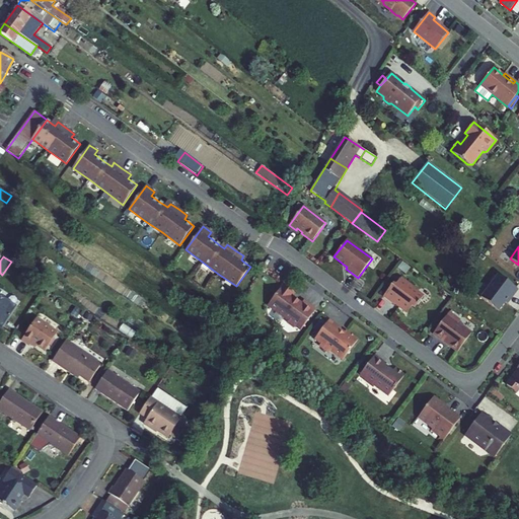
[(518,290),(498,275),(480,298),(499,311),(505,302),(507,304),(518,290)]
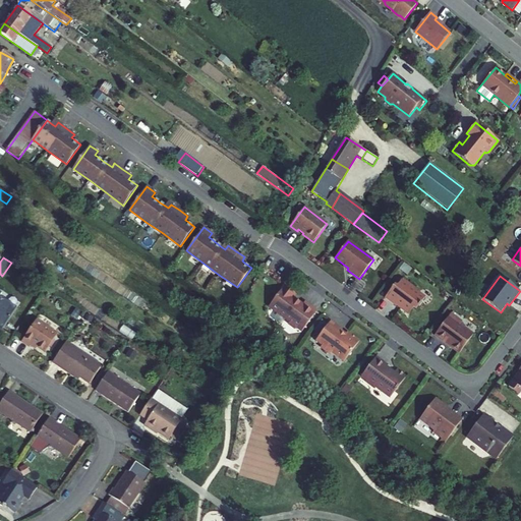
[(395,285),(385,298),(396,306),(398,305),(409,313),(414,308),(416,310),(418,307),(419,307),(421,304),(420,303),(425,298),(414,290),(416,288),(403,279),(397,286),(395,285)]
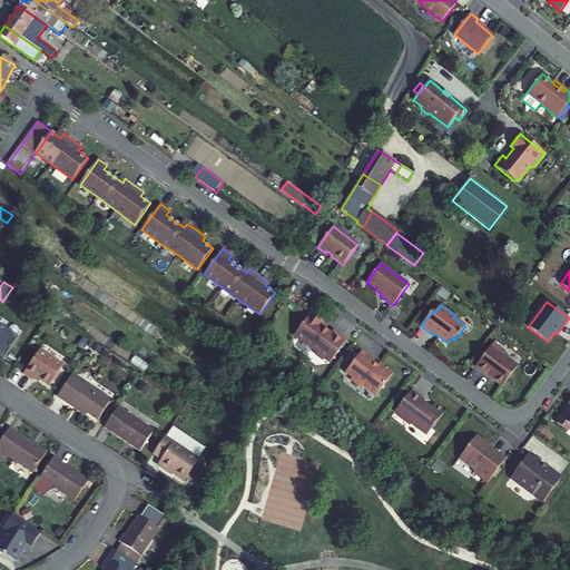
[(325,359),(330,363),(346,341),(333,331),(331,333),(321,325),(324,322),(311,313),(294,335),(315,351),(315,354),(322,360),(325,359)]
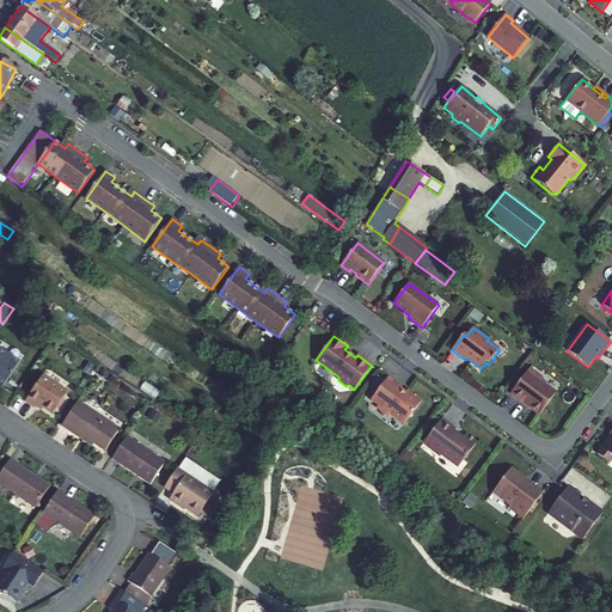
[(0,384),(2,386),(19,362),(0,349),(0,347),(1,346),(0,344),(0,384)]
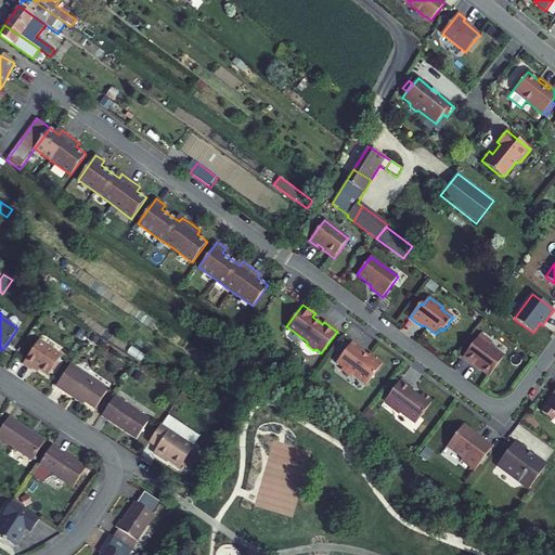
[(480,334),(463,357),(475,365),(476,363),(481,368),(480,370),(489,376),(504,357),(490,346),(491,343),(480,334)]
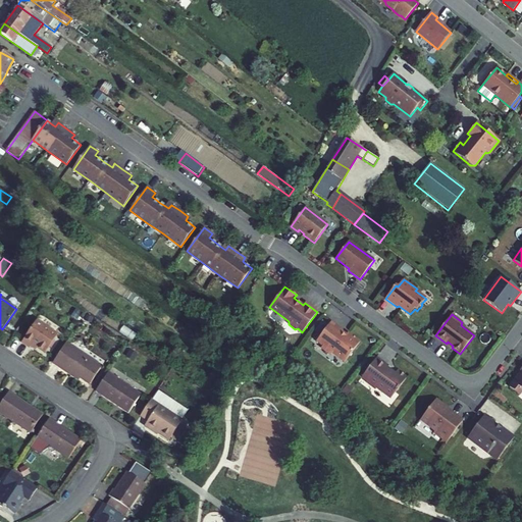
[(45,353),(57,334),(37,320),(21,343),(30,348),(30,347),(35,351),(37,348),(45,353)]
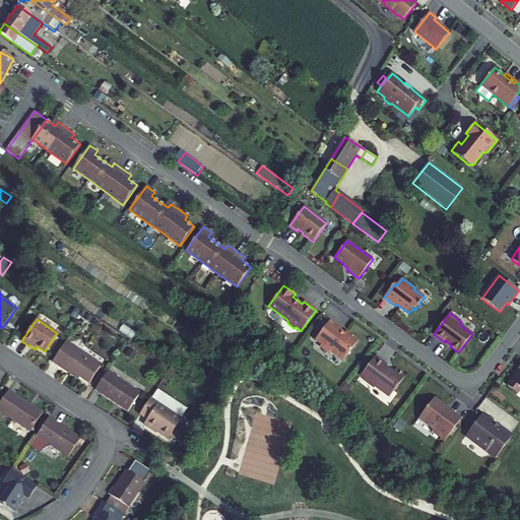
[(330,321),(315,340),(321,345),(322,348),(327,352),(331,352),(343,362),(359,340),(346,331),(344,333),(340,330),(341,329),(330,321)]
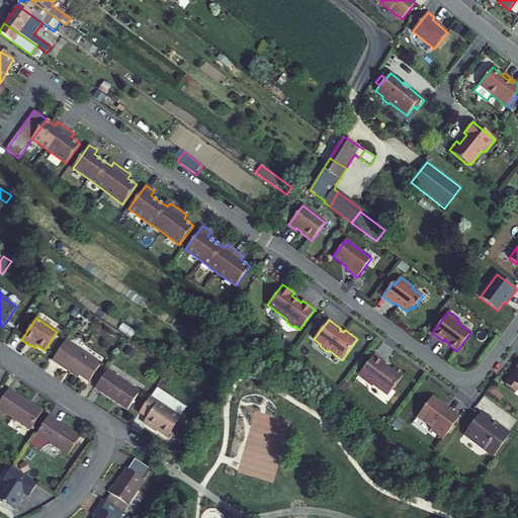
[(66,340),(53,360),(67,369),(78,377),(79,375),(89,381),(101,363),(66,340)]
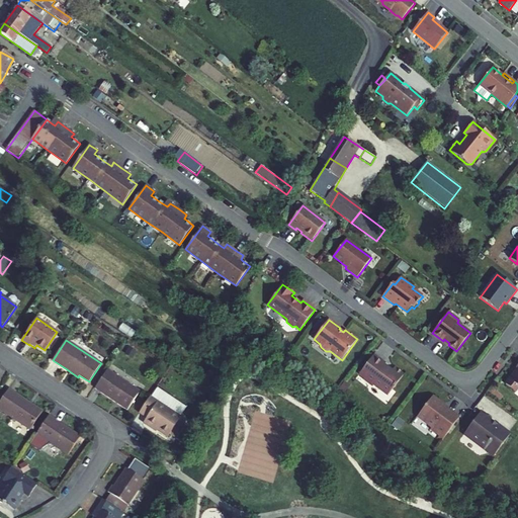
[(385,363),(374,355),(359,374),(364,377),(365,380),(371,385),(373,384),(389,396),(404,373),(395,366),(392,371),(386,368),(387,367),(384,365),(385,363)]
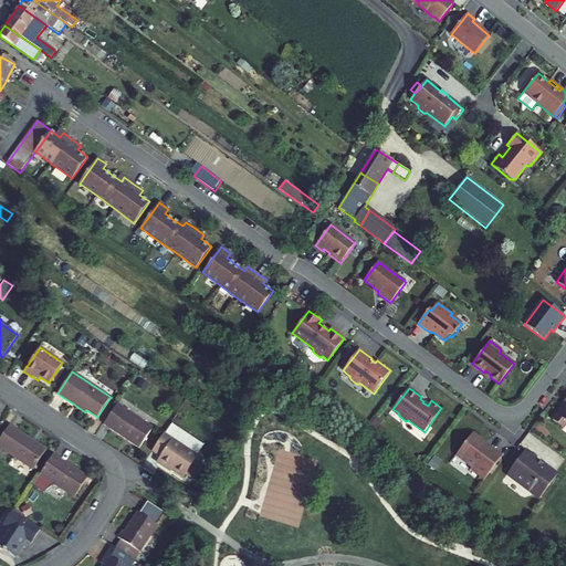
[(565,402),(553,419),(564,428),(565,423),(565,397),(565,399),(565,402)]
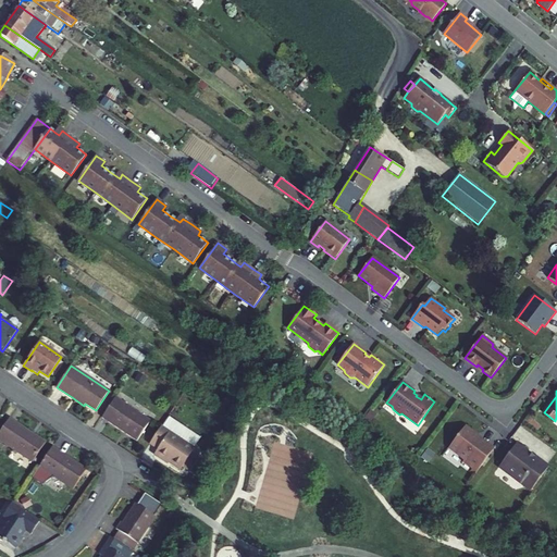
[(115,397),(101,418),(137,441),(150,420),(115,397)]
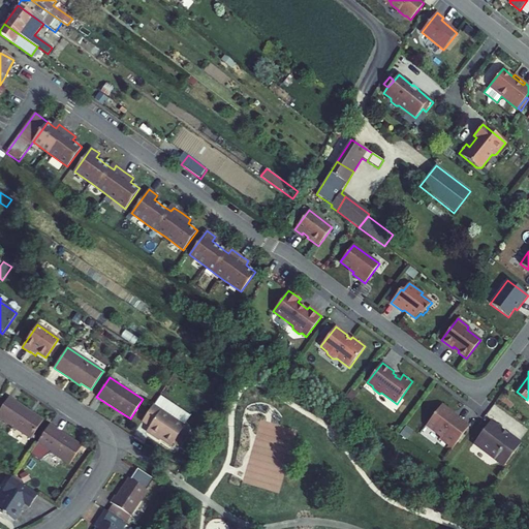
[(159,396),(153,405),(184,426),(190,416),(159,396)]
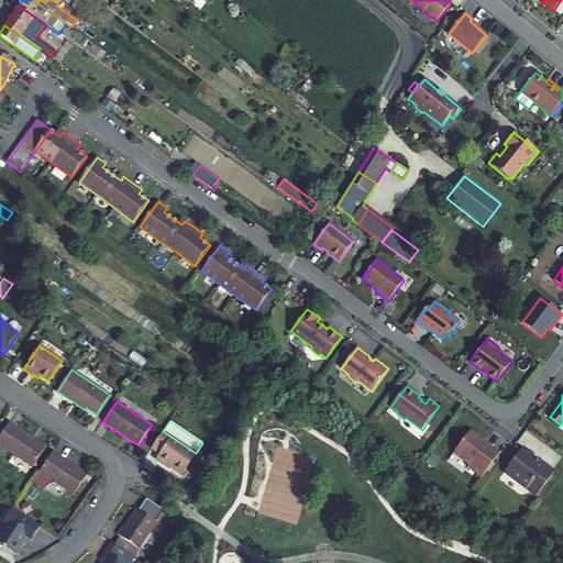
[(9,422),(0,437),(0,444),(33,467),(46,448),(9,422)]
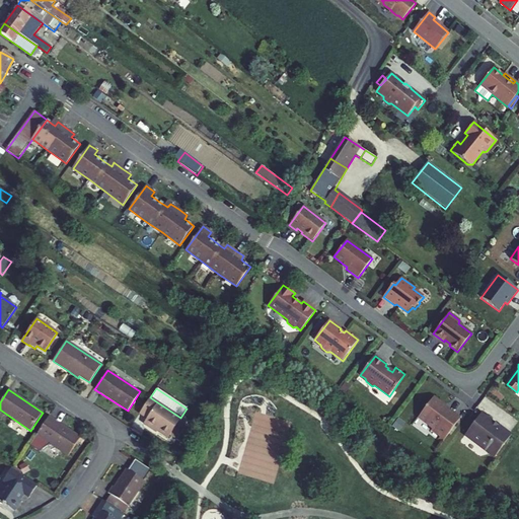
[(498,392),(495,396),(501,401),(504,397),(498,392)]
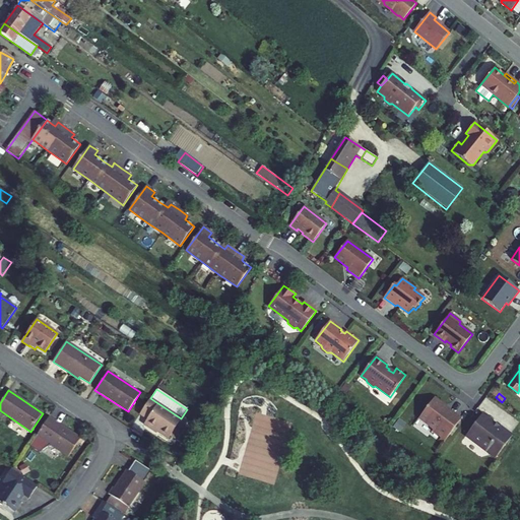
[(444,404),(435,397),(419,417),(434,429),(432,431),(441,438),(445,441),(461,419),(448,409),(447,411),(441,407),(443,405),(444,404)]
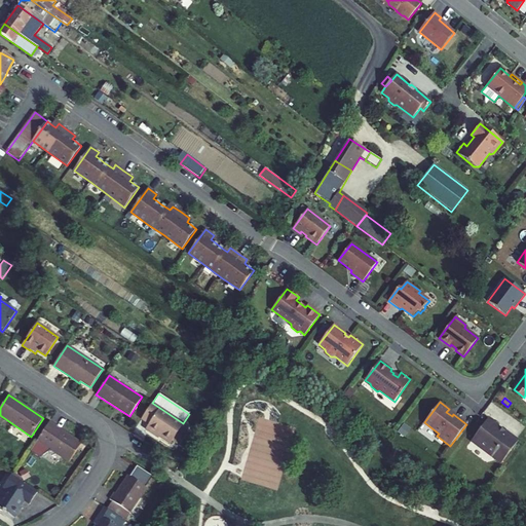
[(152,403),(141,419),(148,424),(146,428),(170,444),(172,441),(183,423),(152,403)]
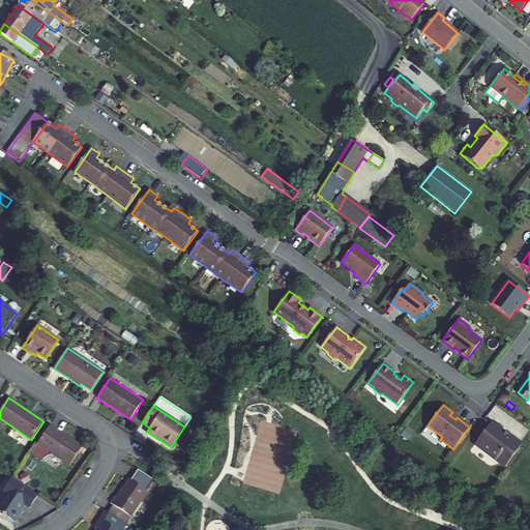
[(492,421),(490,423),(500,431),(498,433),(505,439),(509,434),(492,421)]
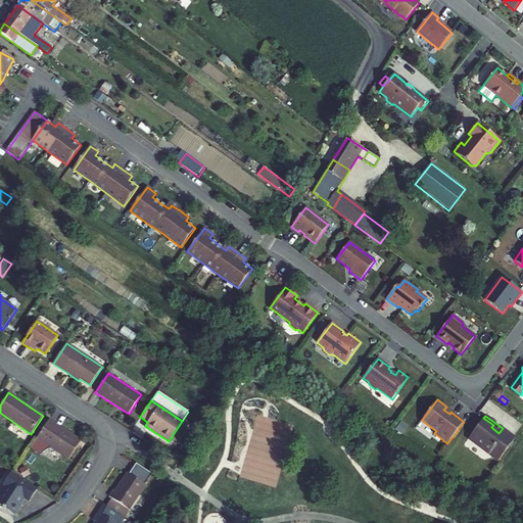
[(483,418),(468,438),(477,445),(478,444),(488,453),(487,454),(497,461),(515,437),(503,428),(498,433),(491,427),(493,425),(483,418)]
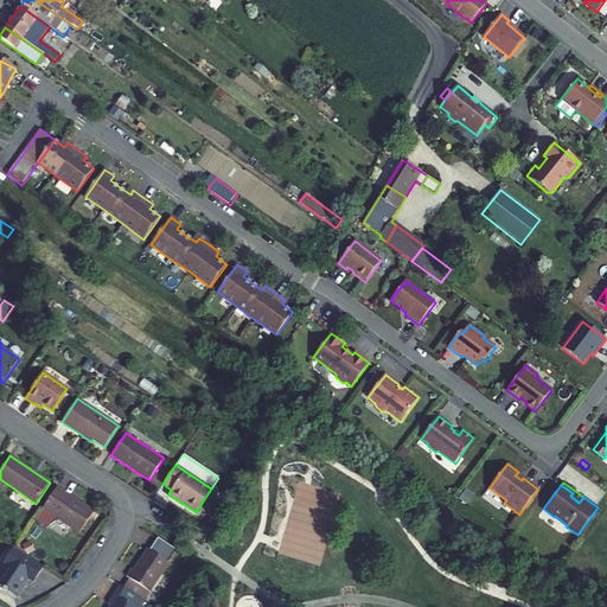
[(59,521),(80,534),(94,512),(57,487),(36,519),(48,528),(59,521)]
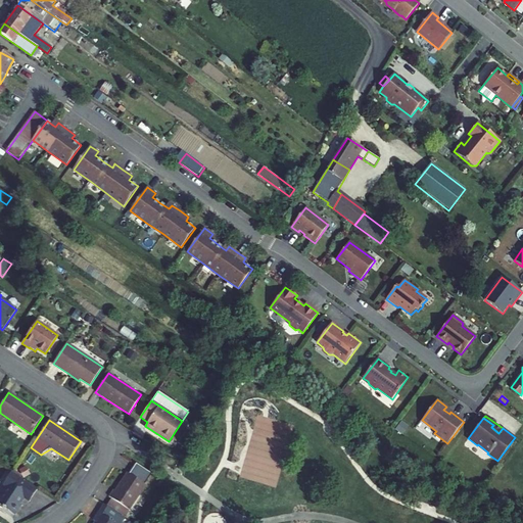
[(182,421),(171,438),(176,441),(187,425),(182,421)]
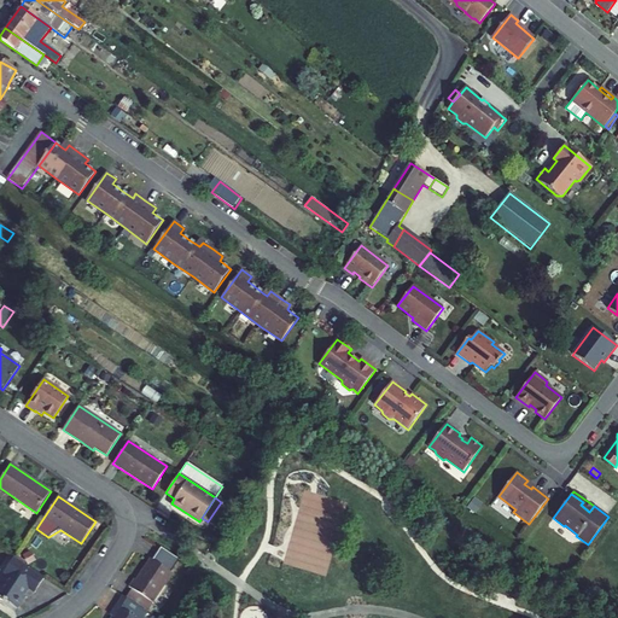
[(152,602),(152,604),(173,573),(170,572),(179,559),(161,548),(152,560),(150,559),(135,581),(134,579),(129,587),(132,589),(152,602)]
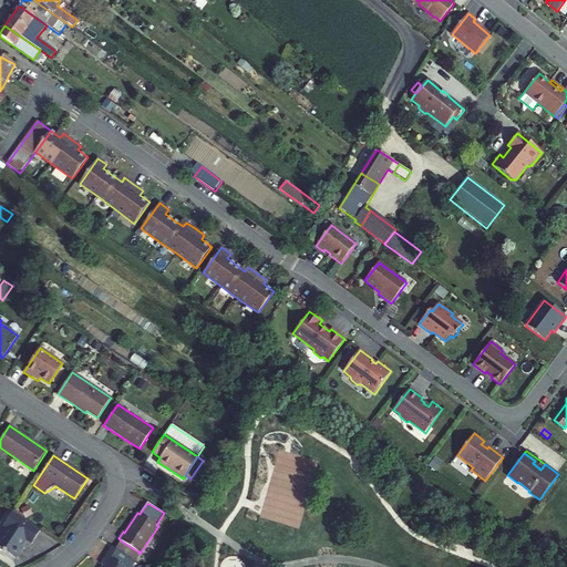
[(14,513),(12,512),(3,525),(6,526),(0,534),(1,535),(0,536),(0,547),(3,549),(2,550),(6,553),(6,552),(16,558),(22,547),(20,546),(24,539),(31,544),(41,531),(14,513)]
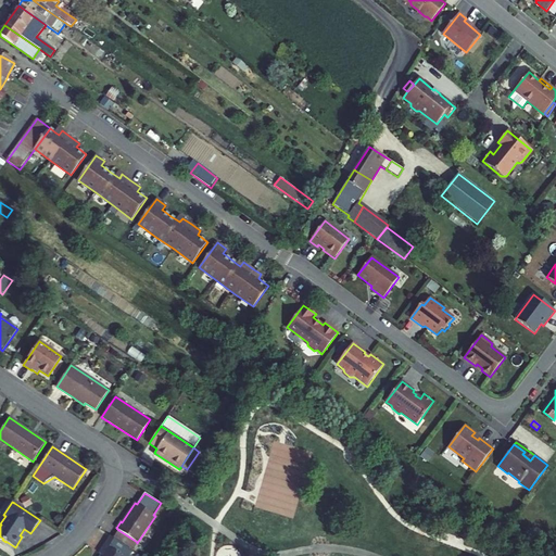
[(137,542),(118,530),(114,536),(133,550),(137,542)]
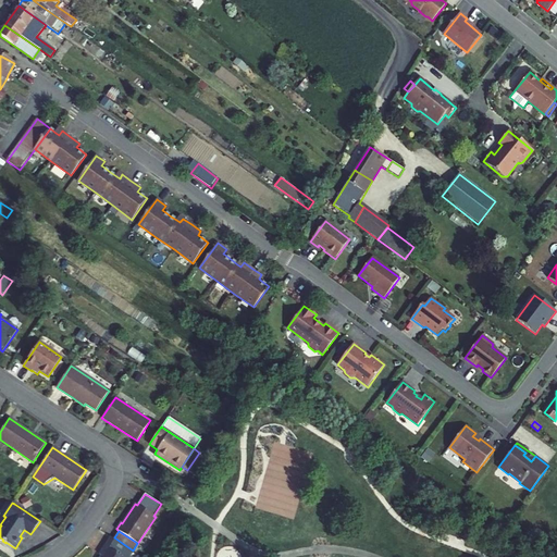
[(102,556),(100,556),(128,556),(133,552),(111,537),(99,554),(102,556)]
